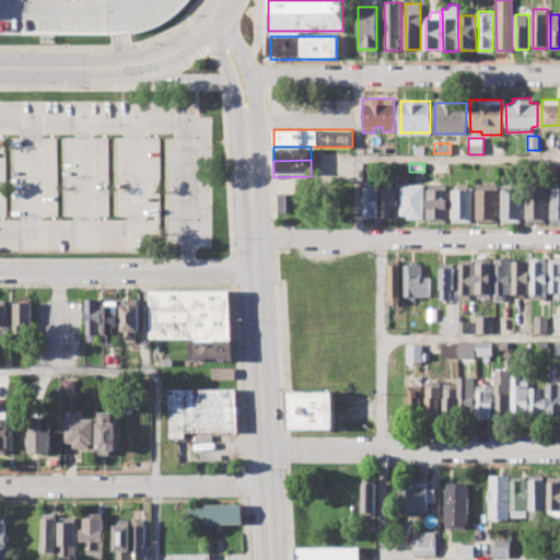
[(383,181),(398,181),(398,216),(383,217),(383,181)]
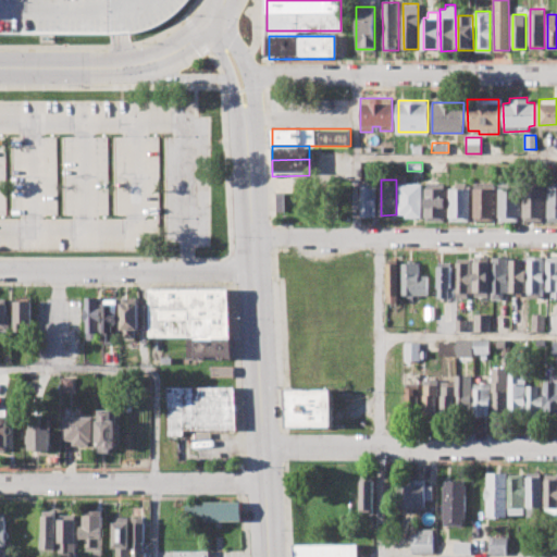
[(361,181),(376,181),(378,218),(362,218),(361,181)]
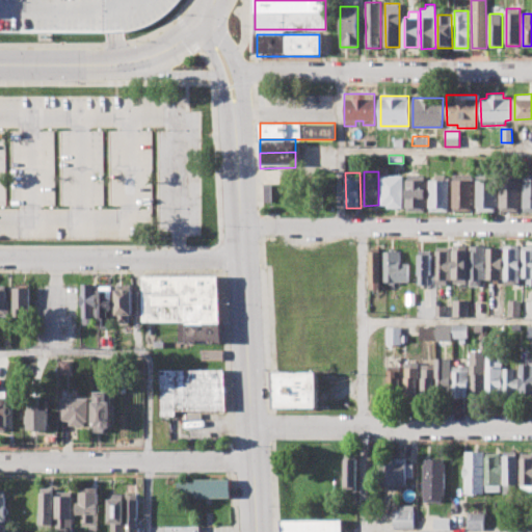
[(382,175),(403,175),(403,209),(388,209),(388,205),(382,205),(382,175)]
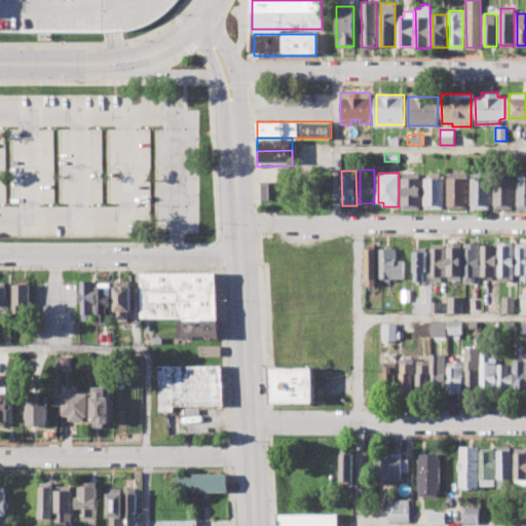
[(448,174),(466,173),(466,208),(449,209),(448,174)]
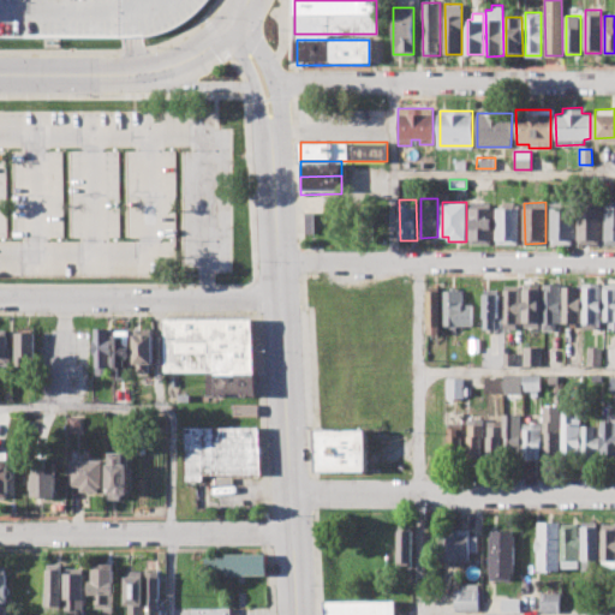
[(551,202),(573,202),(574,244),(551,244),(551,202)]
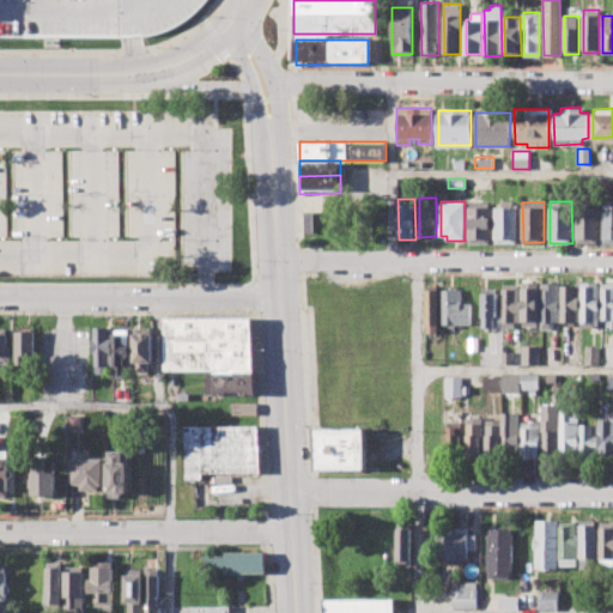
[(602,201),(612,201),(612,242),(604,243),(602,201)]
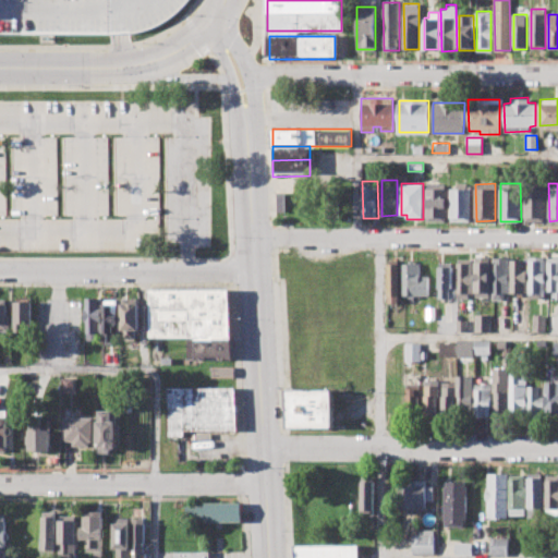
[(426,184),(447,184),(447,221),(426,221),(426,184)]
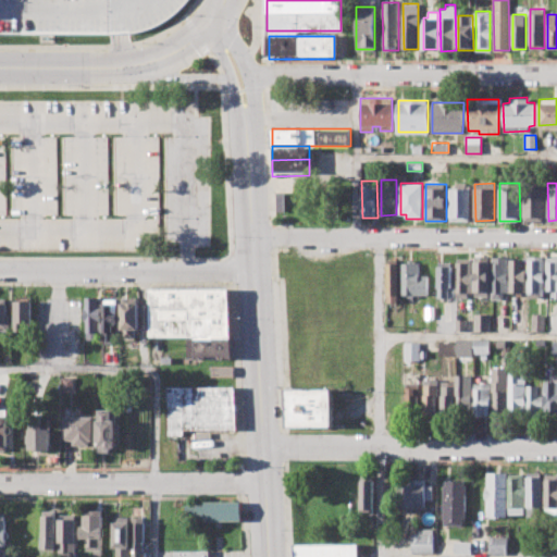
[(449,185),(470,185),(470,220),(449,220),(449,185)]
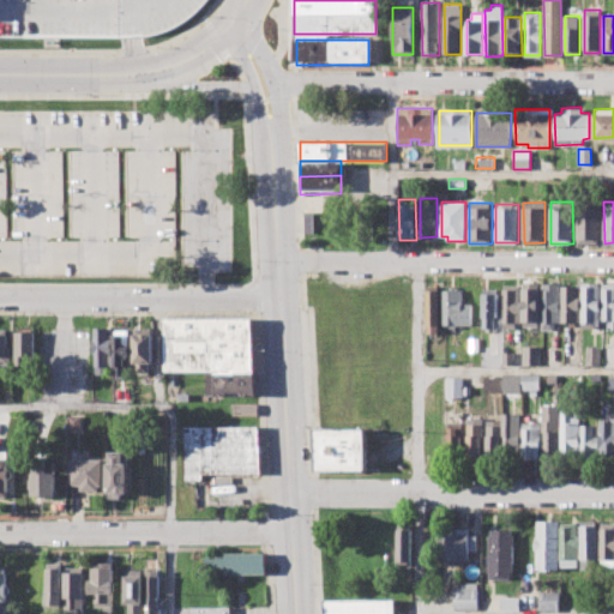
[(576,208),(600,206),(600,244),(577,244),(576,208)]
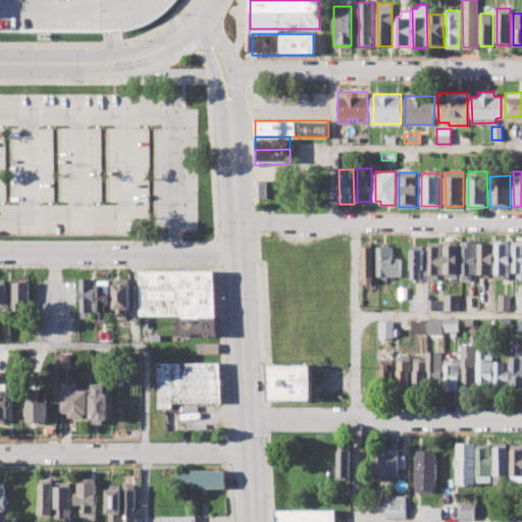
[(445,274),(445,240),(459,240),(459,274),(445,274)]
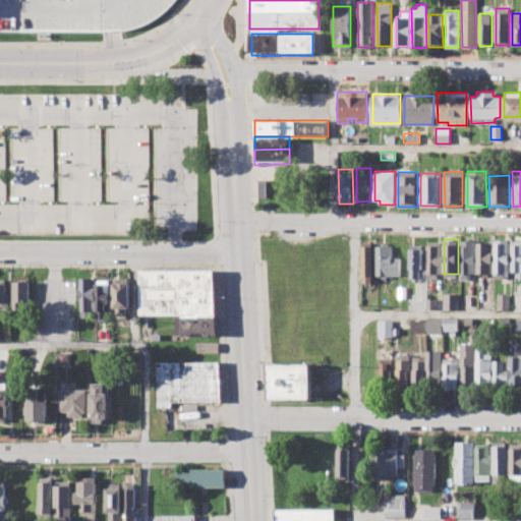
[(495,278),(494,239),(508,239),(509,278),(495,278)]
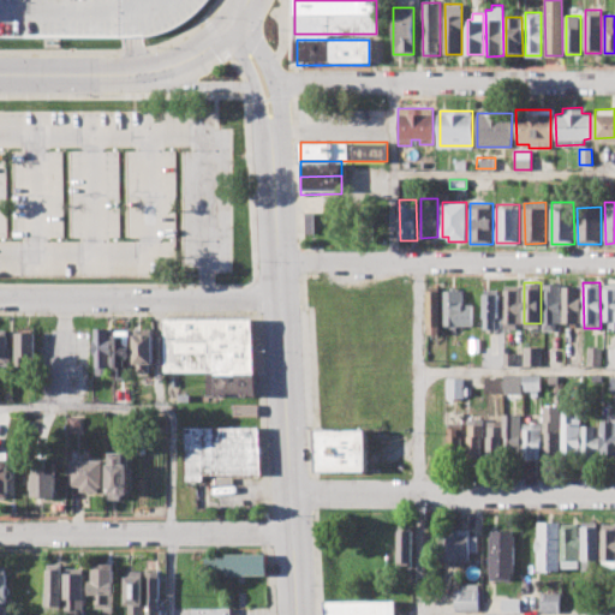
[(544,329),(544,285),(560,284),(560,322),(556,322),(556,329),(544,329)]
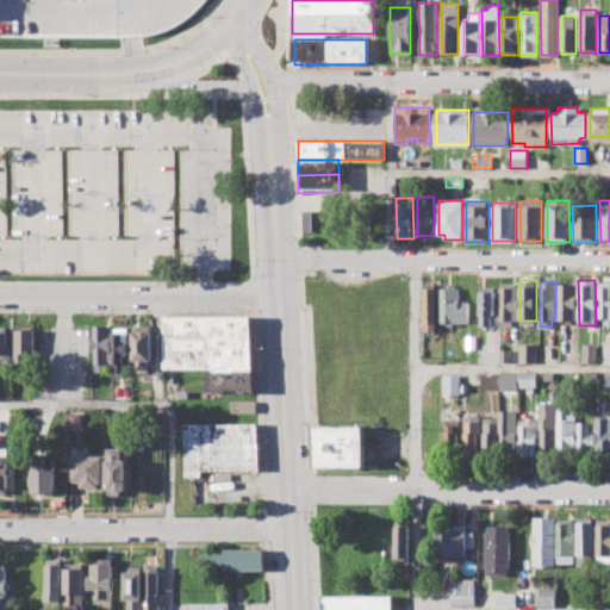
[(609,318),(598,318),(598,281),(609,281),(609,318)]
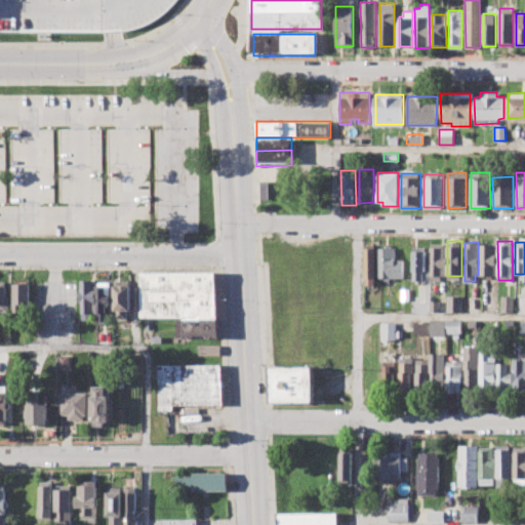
[(365,284),(364,244),(376,244),(376,284),(365,284)]
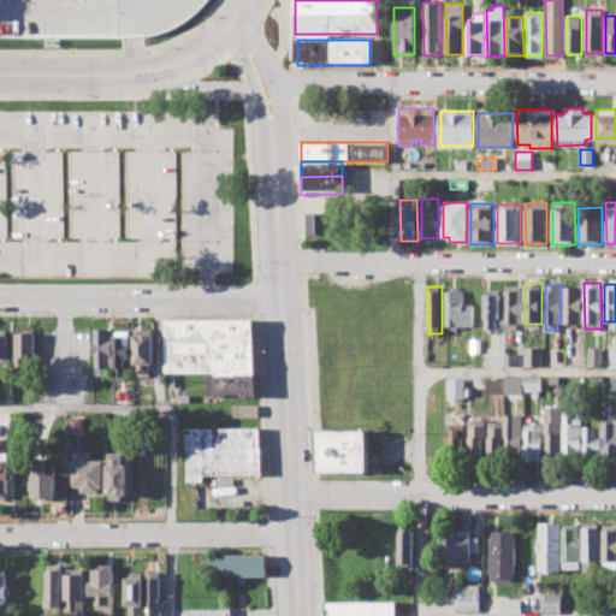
[(445,325),(445,291),(450,290),(450,286),(458,286),(458,290),(463,290),(463,304),(473,304),(473,325),(457,325),(457,329),(449,329),(449,325),(445,325)]
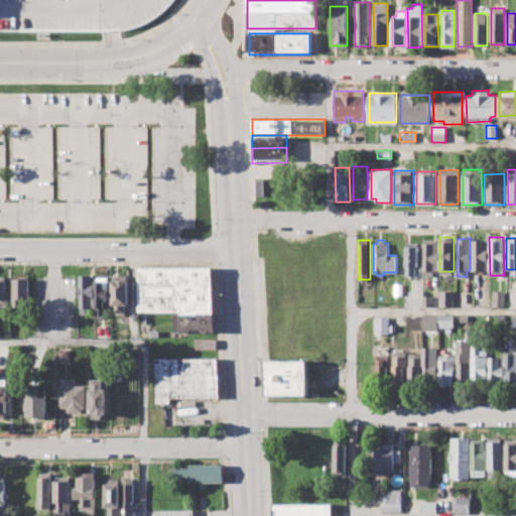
[(423,275),(423,240),(436,240),(437,271),(432,271),(432,275),(423,275)]
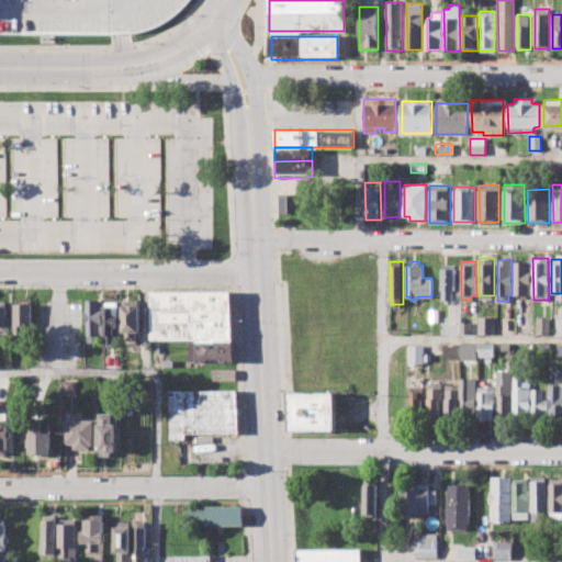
[(515,295),(514,261),(529,261),(530,294),(515,295)]
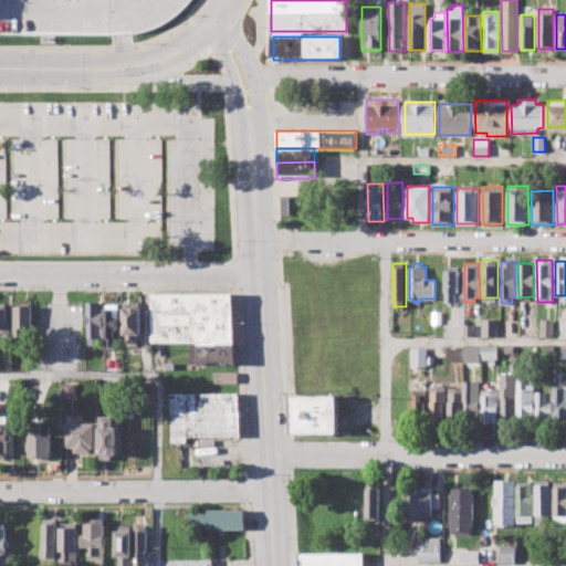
[(446,302),(446,266),(458,266),(458,292),(454,292),(454,302),(446,302)]
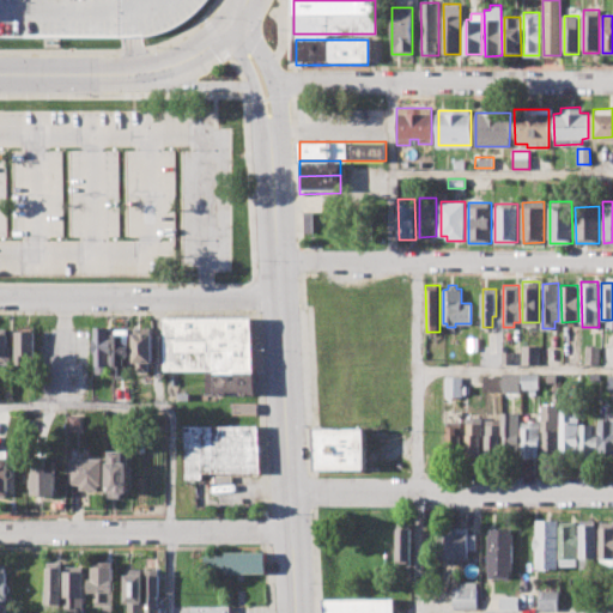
[(163,317),(253,319),(255,371),(206,371),(164,371),(163,317)]
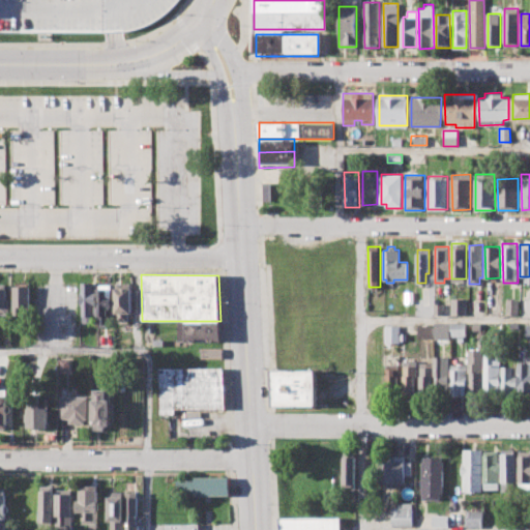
[(81,284),(95,283),(96,324),(82,324),(81,284)]
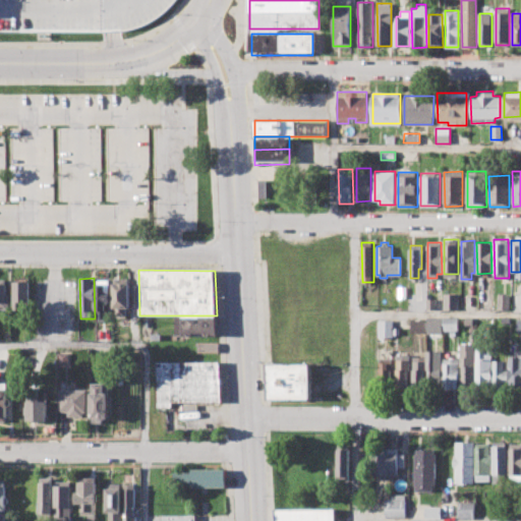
[(0,279),(0,303),(8,303),(8,279),(0,279)]
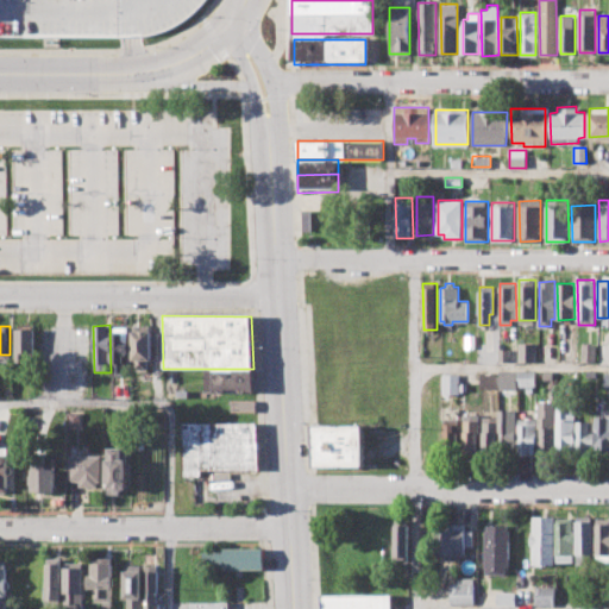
[(17,328),(36,327),(36,353),(18,355),(17,328)]
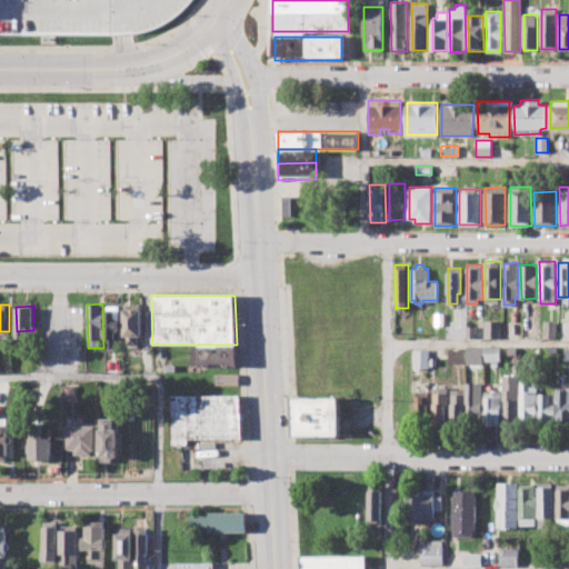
[(106,307),(121,306),(121,339),(116,340),(116,350),(107,350),(106,307)]
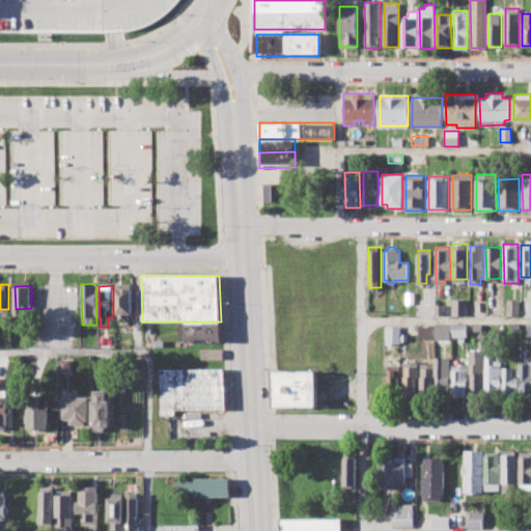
[(117,285),(132,285),(132,314),(129,314),(129,320),(117,322),(117,285)]
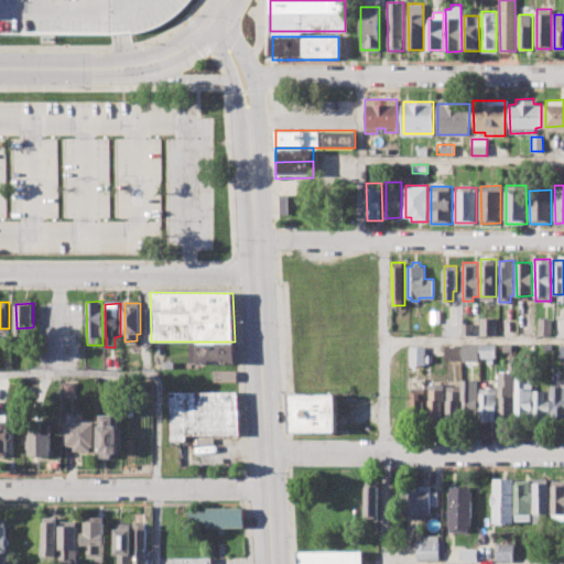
[(483,335),(481,318),(496,317),(496,334),(483,335)]
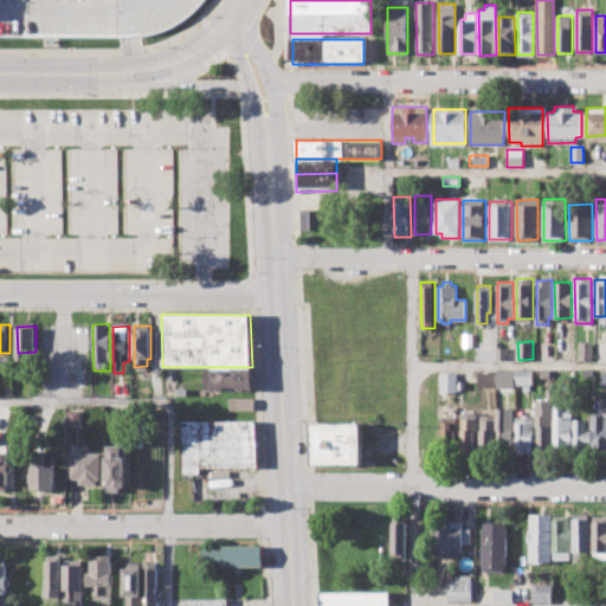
[(535,359),(535,342),(546,342),(546,359),(535,359)]
